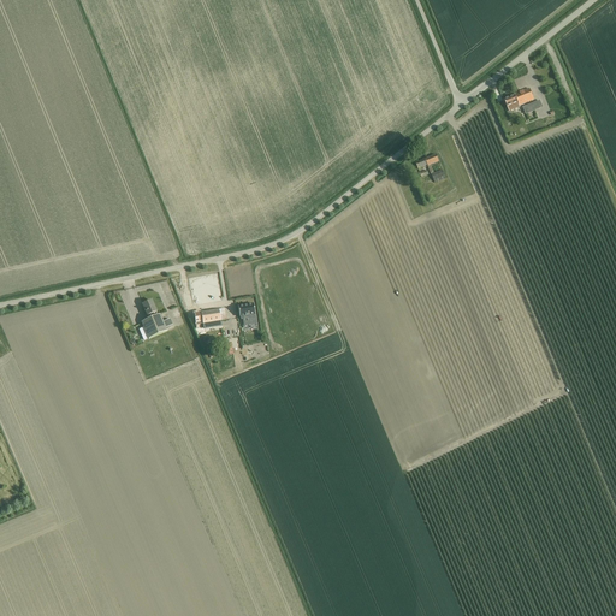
[(515,95),(515,96),(505,100),(510,112),(520,108),(519,107),(534,101),(529,89),(515,95)]
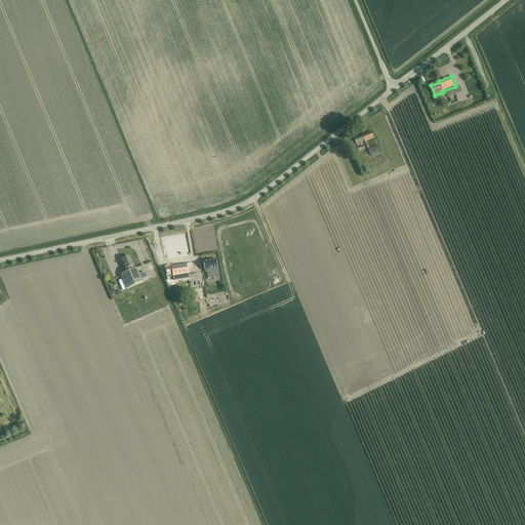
[(367,142),(374,138),(372,132),(355,139),(357,145),(365,142),(371,156),(381,152),(378,146),(370,149),(367,142)]
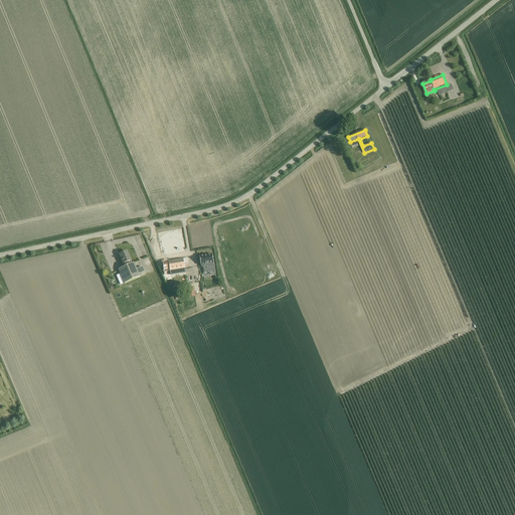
[(373,150),(369,153),(373,161),(377,159),(373,150)]
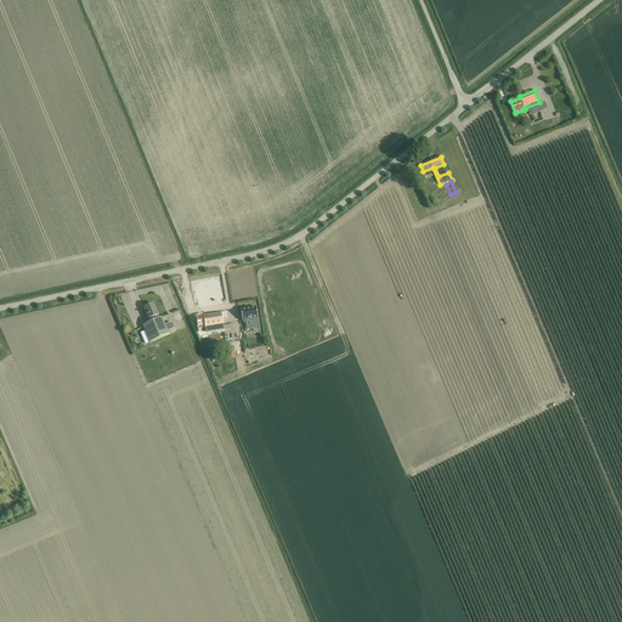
[(147,335),(142,338),(145,344),(150,343),(169,335),(168,332),(164,326),(162,318),(159,320),(157,316),(158,316),(153,304),(143,307),(148,320),(150,320),(151,322),(142,326),(147,335)]
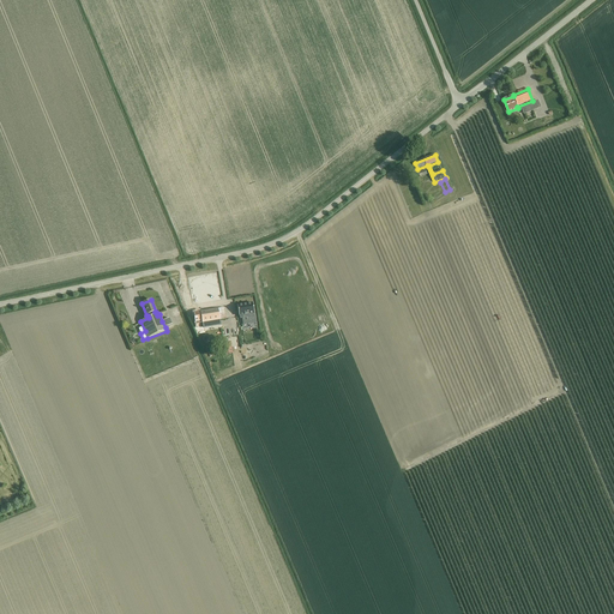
[(252,304),(238,306),(239,317),(240,317),(242,317),(242,319),(244,325),(256,323),(254,314),(252,304)]
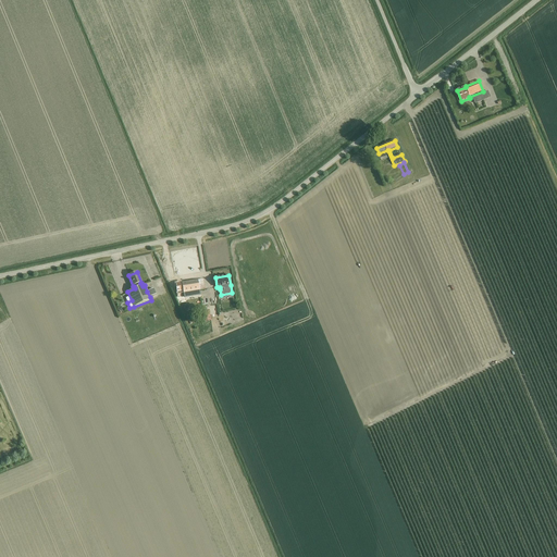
[(202,280),(175,284),(177,297),(180,297),(178,293),(181,292),(183,292),(183,294),(184,294),(184,297),(197,295),(196,292),(199,291),(205,289),(202,280)]
